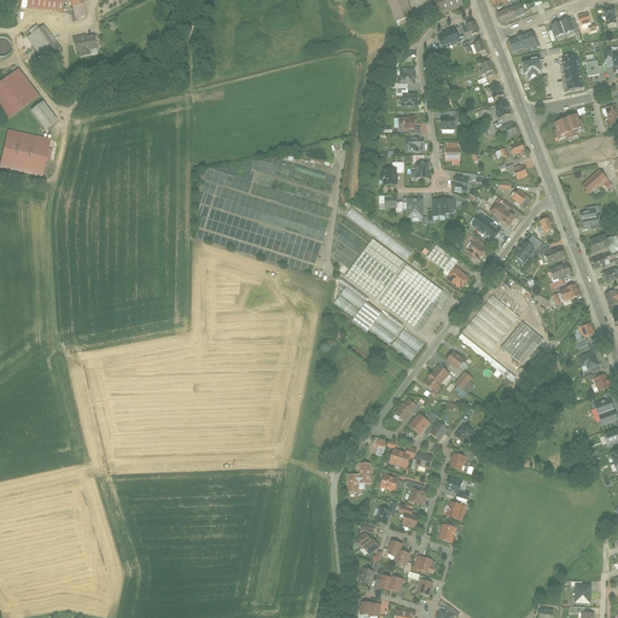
[(63,0),(21,0),(19,9),(62,15),(63,0)]
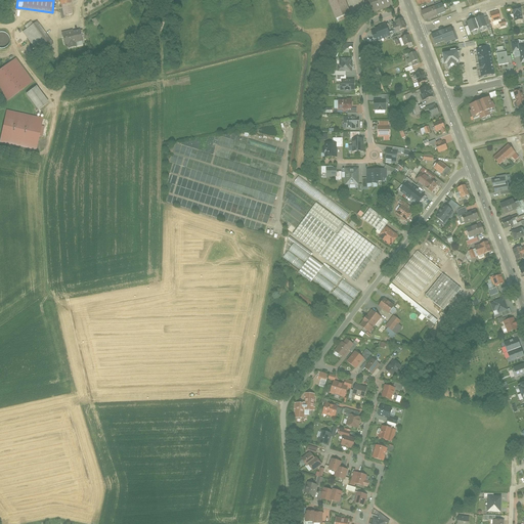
[(68,0),(57,0),(61,17),(72,15),(68,0)]
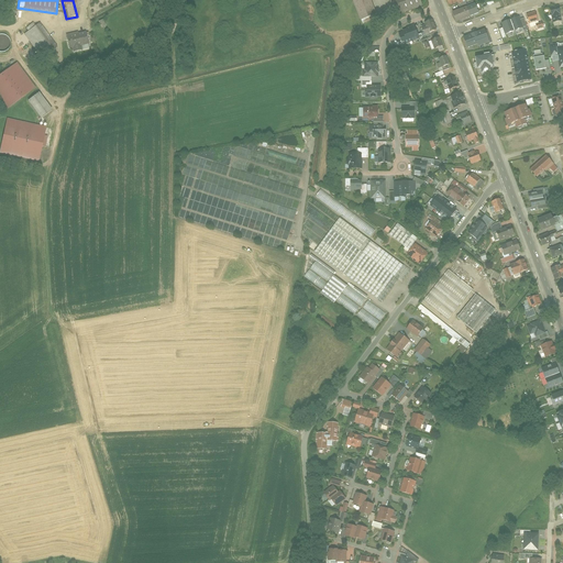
[(352,0),(361,21),(377,14),(371,0),(352,0)]
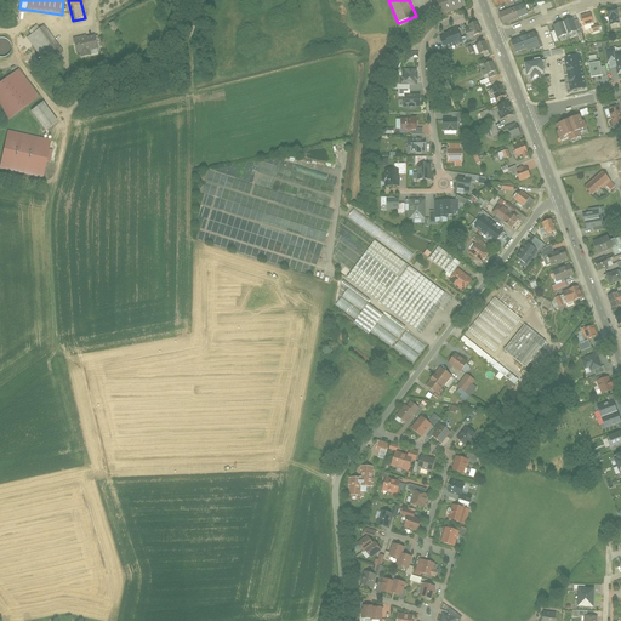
[(466,6),(463,0),(437,0),(443,15),(466,6)]
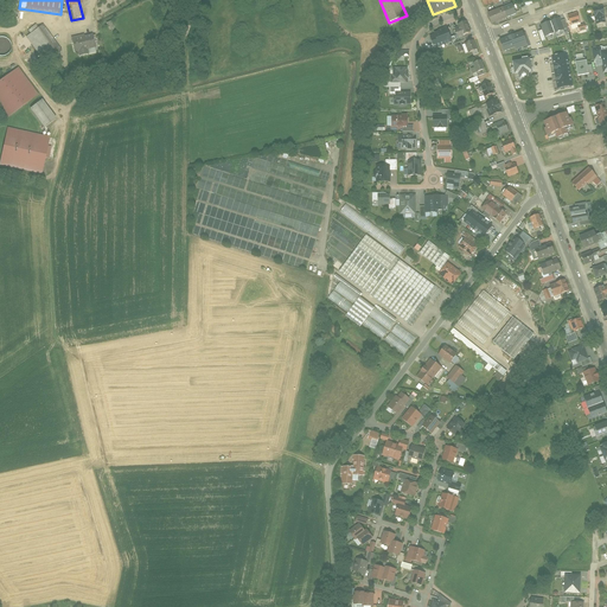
[(602,6),(593,8),(595,25),(606,23),(602,6)]
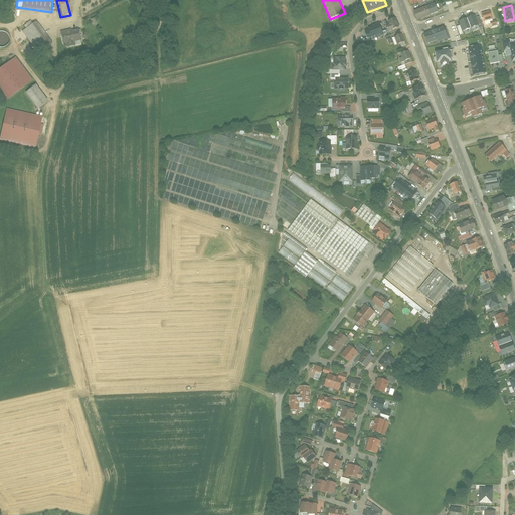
[(426,7),(414,12),(416,20),(430,15),(426,7)]
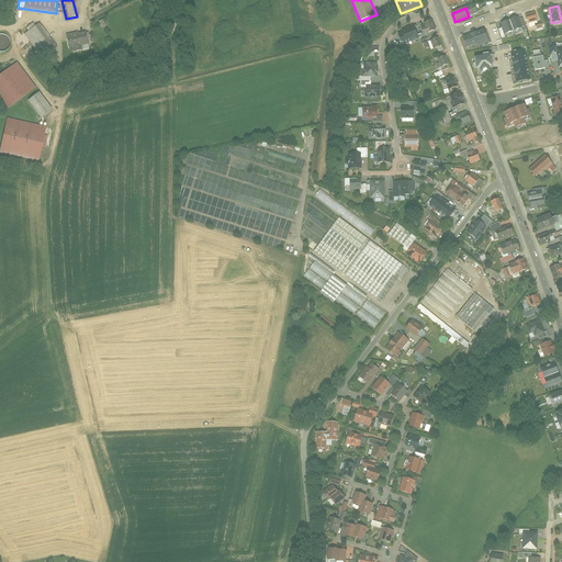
[(537,21),(534,12),(525,15),(528,24),(537,21)]
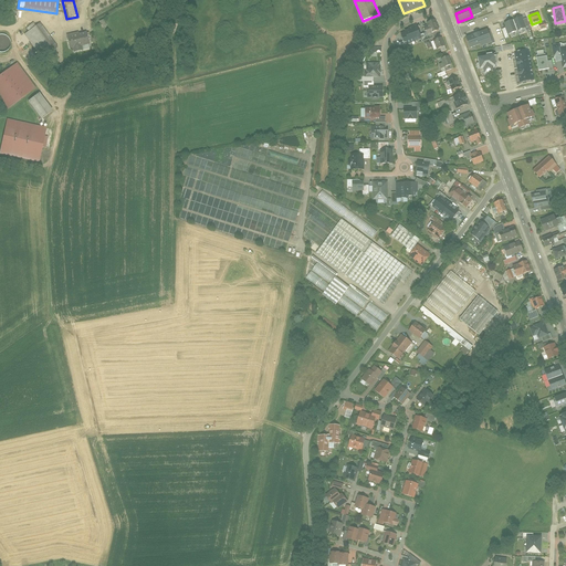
[(525,31),(530,29),(525,19),(522,20),(521,17),(503,23),(507,35),(524,29),(525,31)]
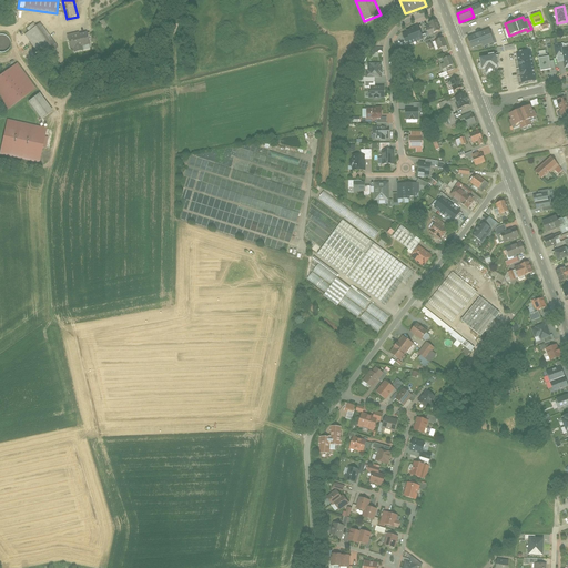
[(440,31),(436,21),(428,23),(430,28),(426,29),(428,36),(440,31)]
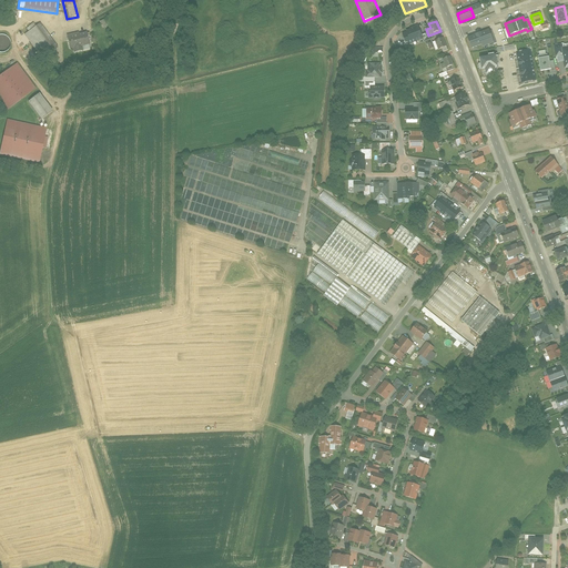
[(58,49),(40,24),(26,36),(43,60),(58,49)]
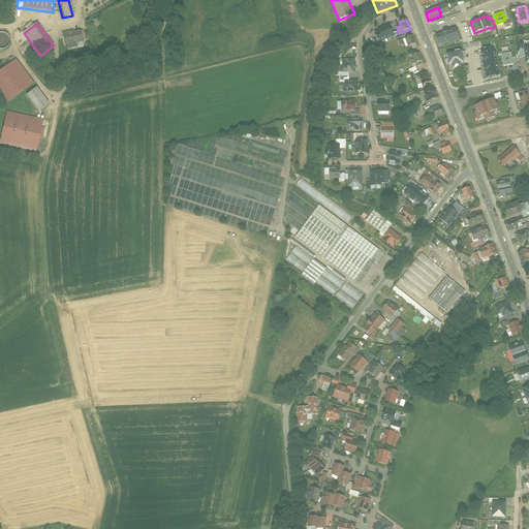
[(375,32),(378,41),(394,36),(390,25),(382,27),(382,28),(378,30),(379,31),(375,32)]
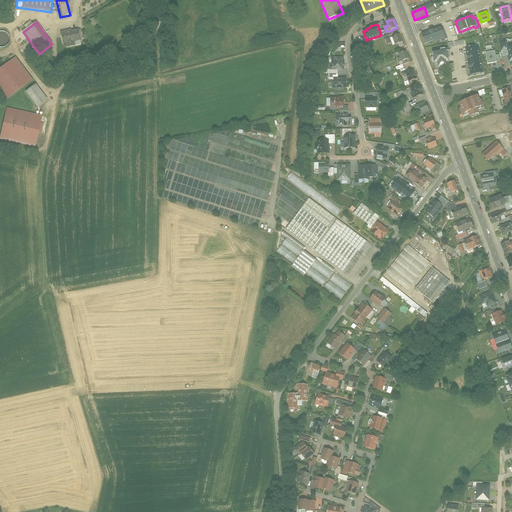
[(422,34),(425,44),(444,37),(441,28),(422,34)]
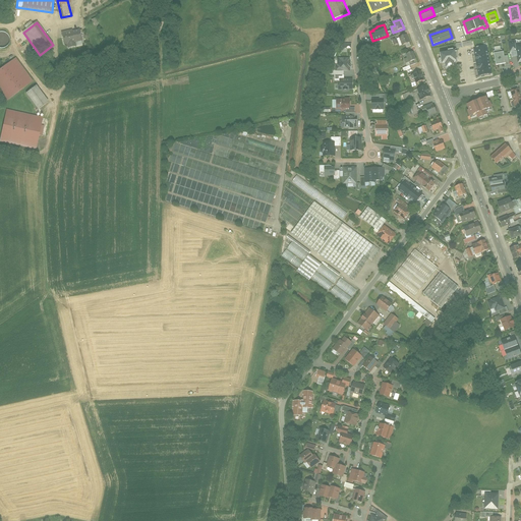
[(79,32),(61,35),(64,48),(67,47),(68,51),(75,49),(74,46),(81,44),(79,32)]
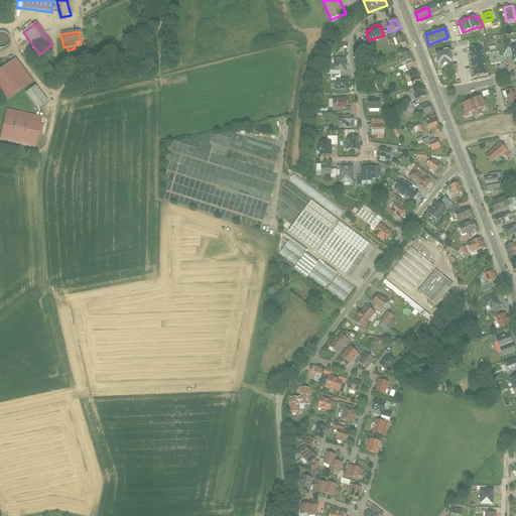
[(405,42),(403,34),(395,37),(398,45),(405,42)]
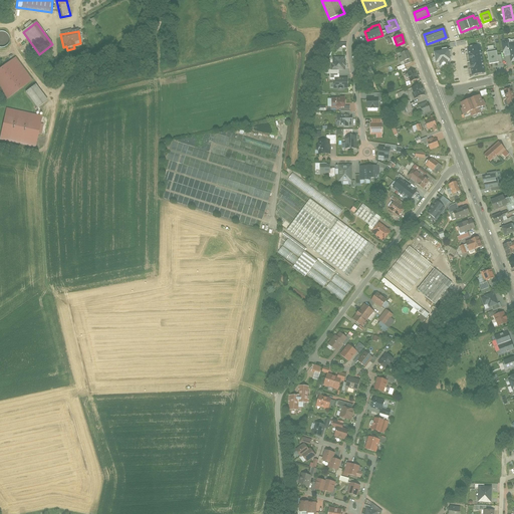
[(513,61),(513,42),(509,43),(509,40),(501,41),(503,51),(509,50),(511,62),(513,61)]
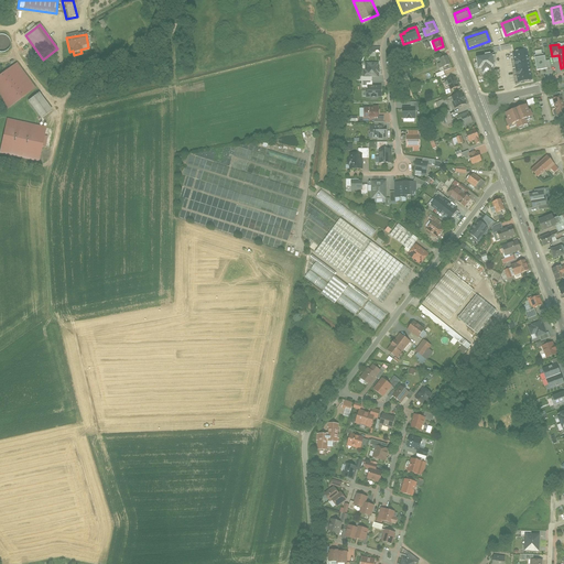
[(513,52),(520,84),(523,83),(523,82),(532,79),(531,74),(532,74),(531,68),(530,69),(528,62),(530,62),(529,57),(528,58),(527,52),(520,54),(519,51),(513,52)]
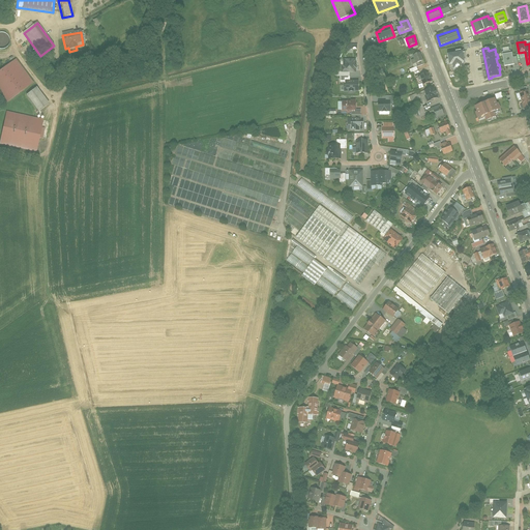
[(510,51),(502,52),(504,65),(513,64),(510,51)]
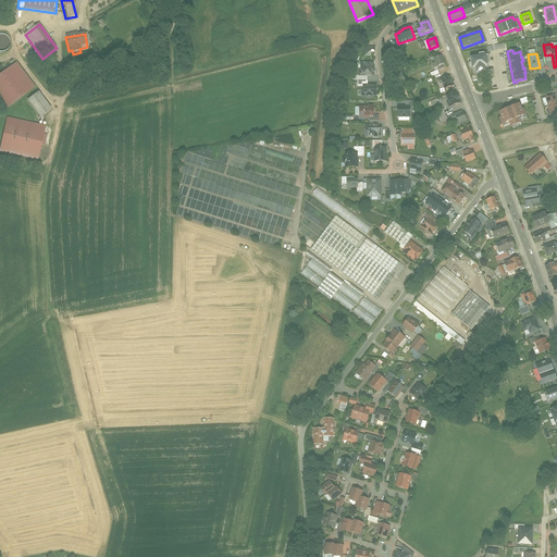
[(485,66),(483,54),(467,57),(469,67),(472,67),(473,74),(483,73),(482,67),(485,66)]
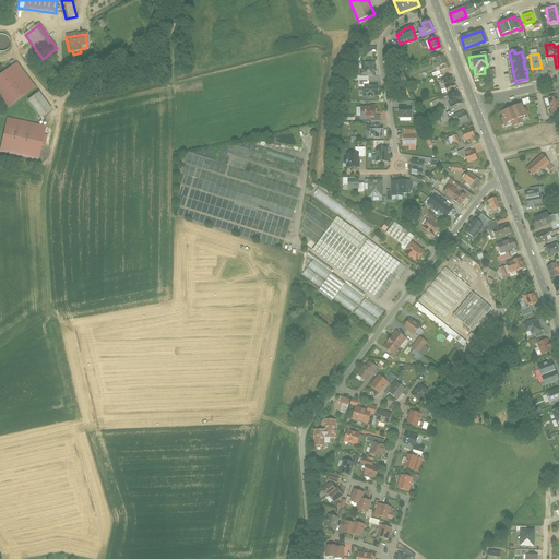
[(448,69),(443,56),(435,59),(437,63),(433,64),(436,69),(439,68),(440,71),(448,69)]
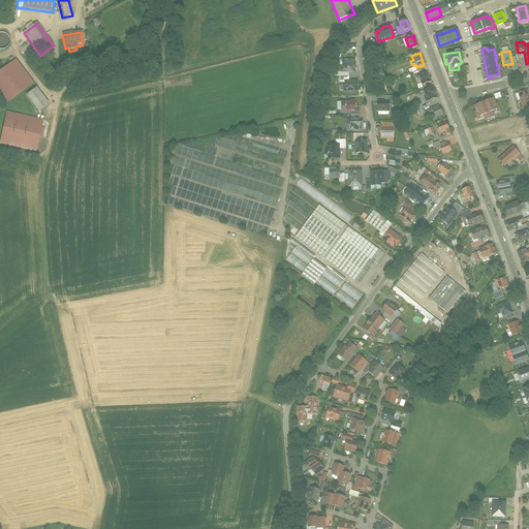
[(18,59),(0,71),(0,94),(5,100),(33,80),(18,59)]
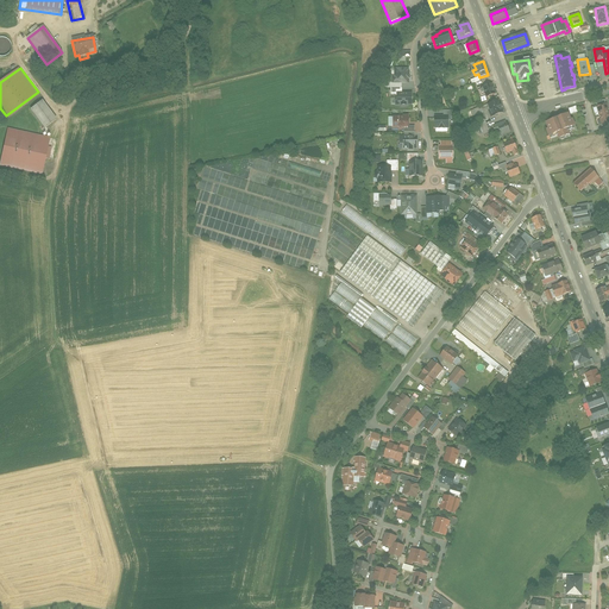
[(393,85),(409,83),(409,68),(394,69),(395,76),(391,76),(393,85)]
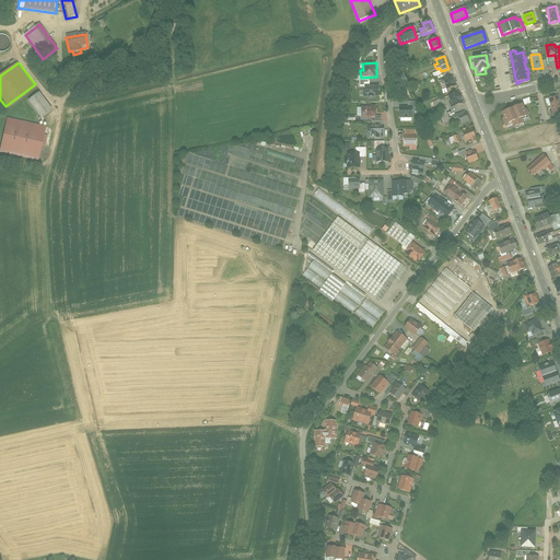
[(456,86),(453,77),(443,80),(446,90),(456,86)]
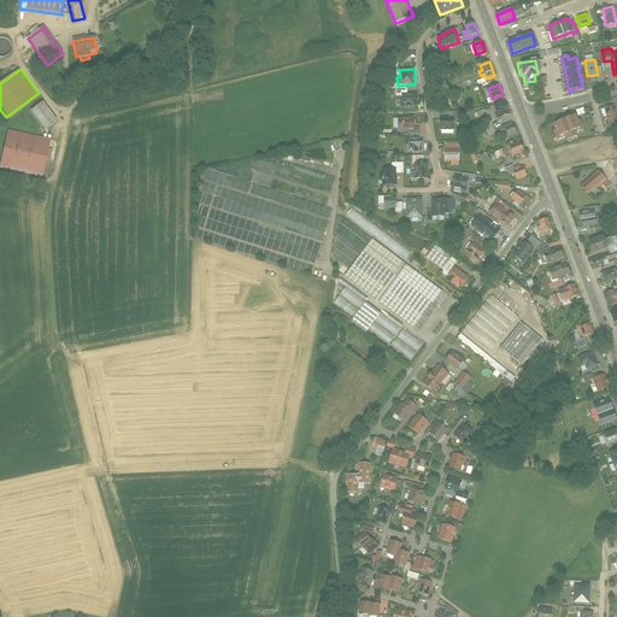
[(401,107),(417,107),(417,94),(401,94),(401,107)]
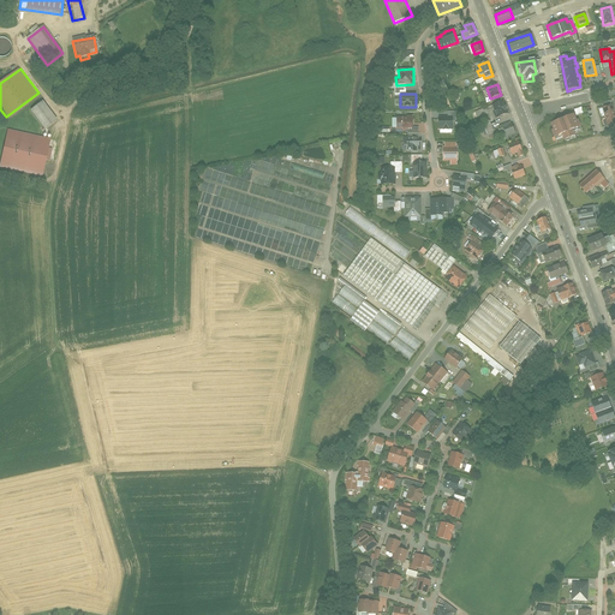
[(497,119),(509,114),(505,101),(493,106),(497,119)]
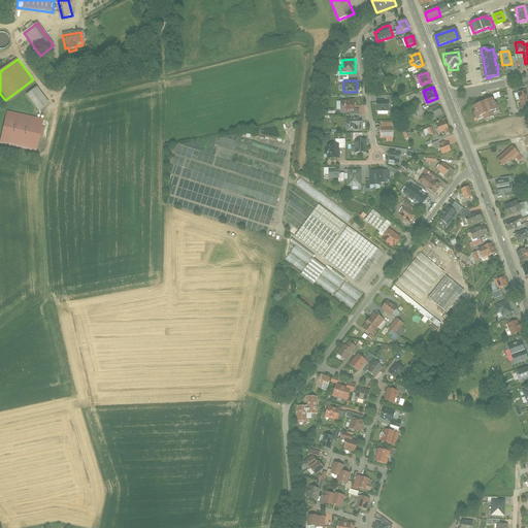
[(39,88),(28,95),(38,110),(50,102),(39,88)]
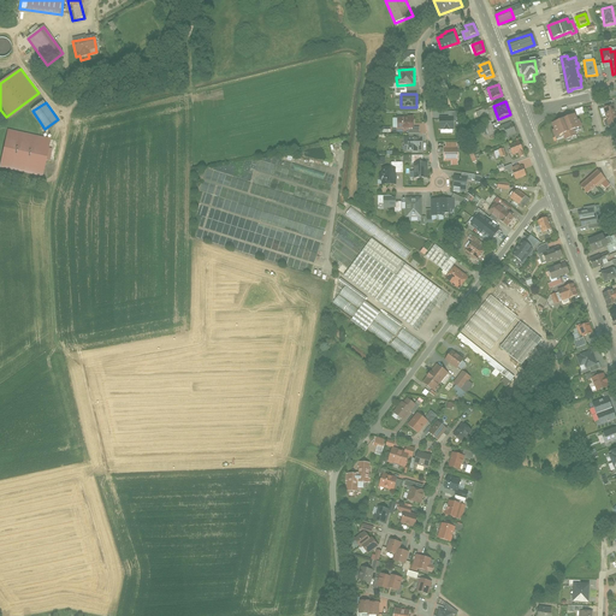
[(615,114),(615,112),(614,106),(604,108),(606,118),(615,114)]
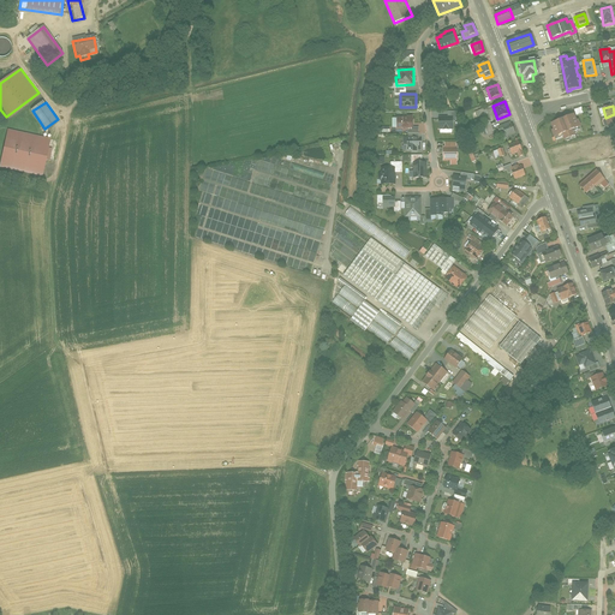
[(407,133),(419,133),(419,127),(413,127),(413,115),(407,115),(407,118),(396,118),(396,129),(407,129),(407,133)]
